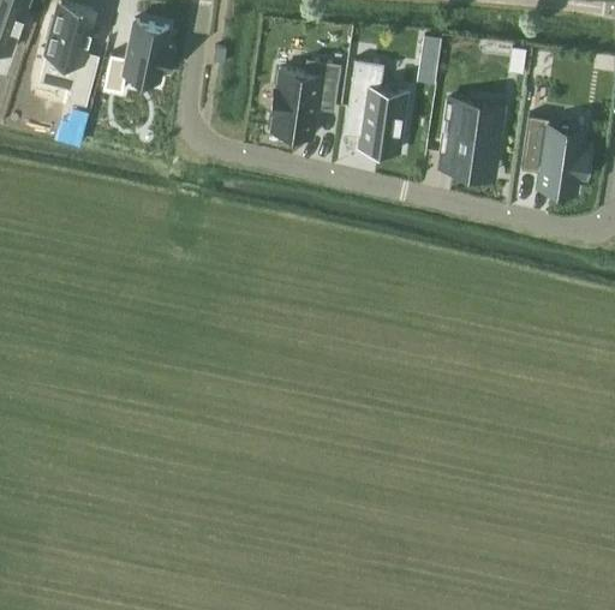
[(0,0),(0,48),(11,52),(29,0),(0,0)]
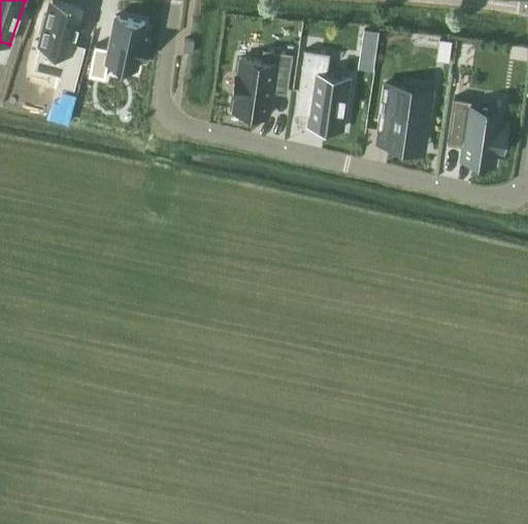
[(38,55),(34,70),(62,77),(59,87),(74,91),(84,55),(69,52),(80,10),(52,3),(47,19),(43,18),(40,33),(43,34),(38,55)]
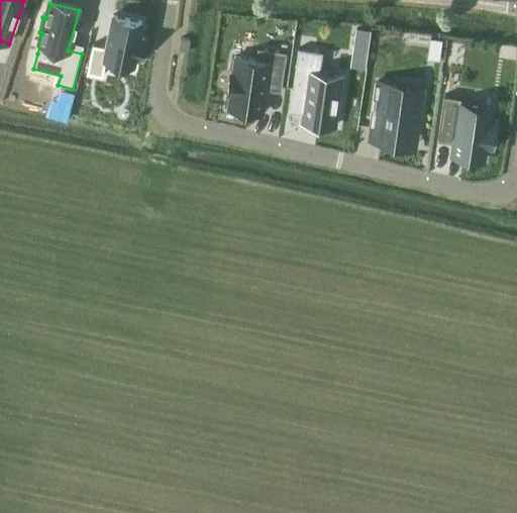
[(93,46),(87,75),(102,78),(105,66),(118,69),(119,65),(133,68),(135,58),(141,59),(144,41),(139,40),(142,24),(113,18),(107,49),(93,46)]
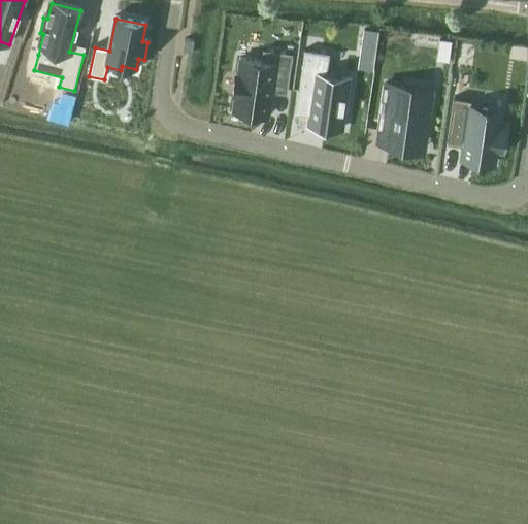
[(364,35),(362,47),(375,50),(377,37),(364,35)]
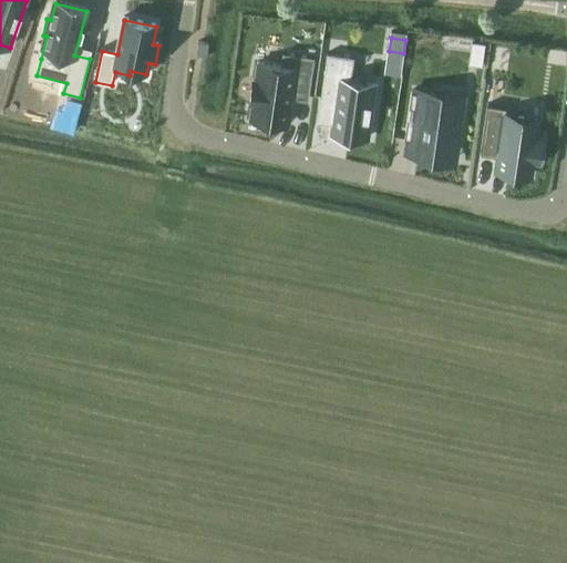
[(482,69),(485,47),(472,44),(468,67),(482,69)]
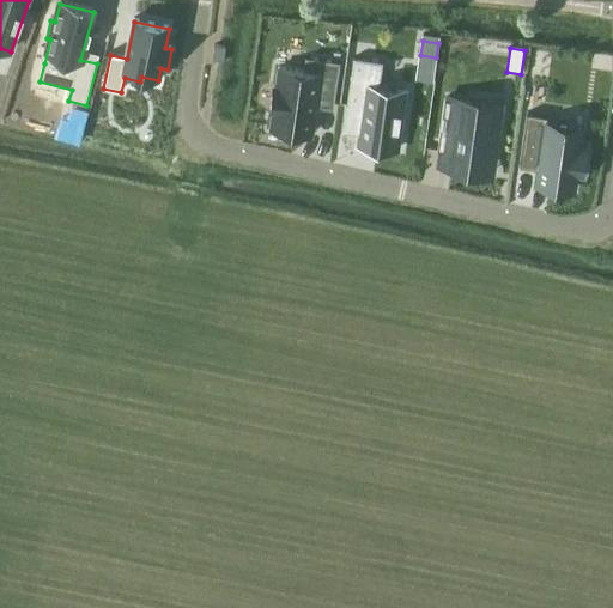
[(273,87),(269,113),(273,113),(271,131),(311,137),(316,108),(332,110),(339,65),(307,60),(304,73),(279,70),(277,87),(273,87)]
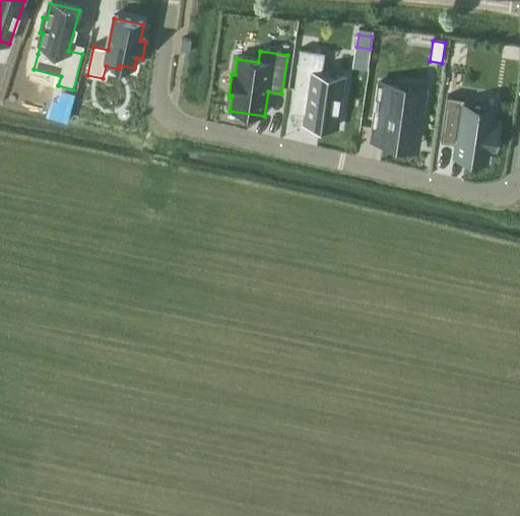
[(300,52),(295,90),(309,92),(306,116),(304,125),(330,128),(335,129),(336,129),(336,128),(339,108),(343,79),(321,75),(324,55),(300,52)]
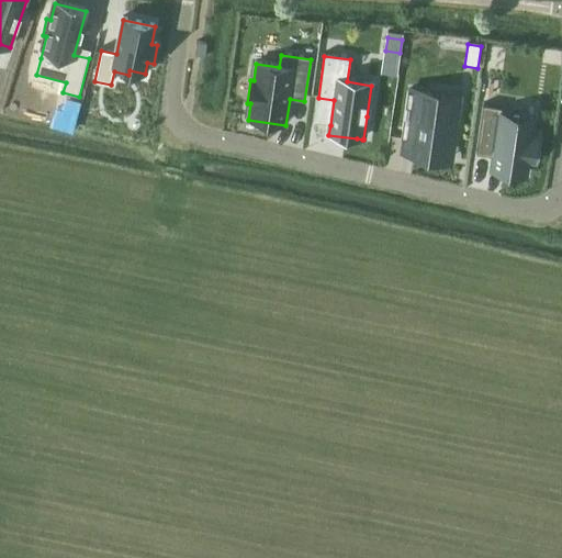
[(407,93),(401,140),(416,142),(414,153),(428,155),(429,149),(450,153),(449,155),(452,155),(460,100),(457,99),(457,100),(407,93)]
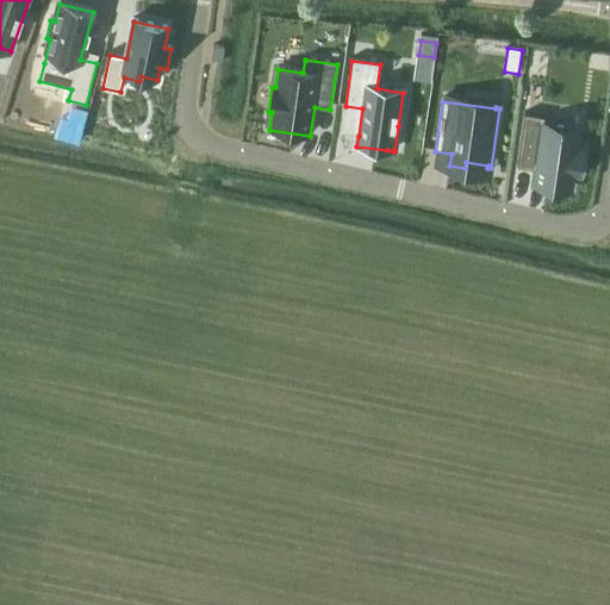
[(524,116),(517,168),(535,172),(533,186),(571,192),(573,176),(574,176),(582,178),(585,150),(578,149),(580,132),(543,126),(545,119),(524,116)]
